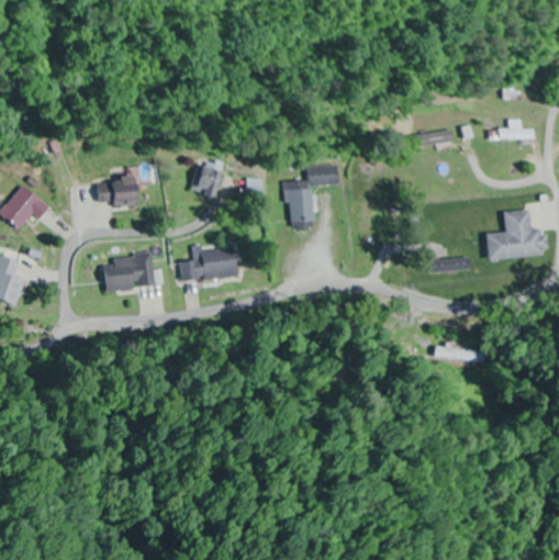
[(499,140),(534,140),(534,129),(522,129),(522,119),(510,119),(510,129),(499,129),(499,140)]
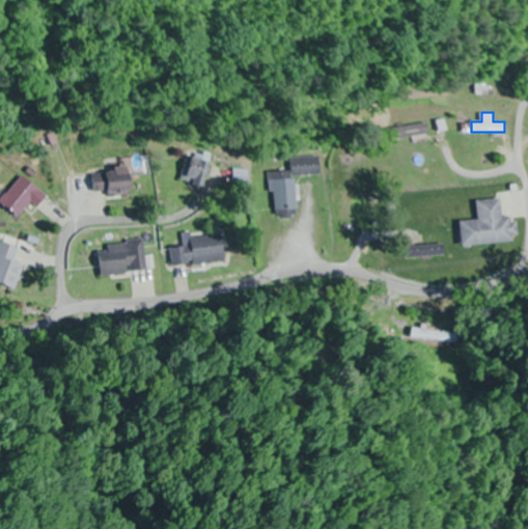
[(428,122),(393,126),(394,138),(431,134),(428,122)]
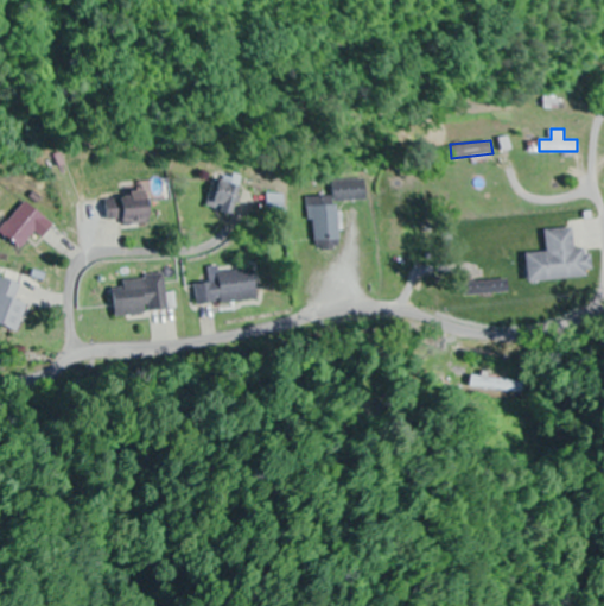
[(234,213),(241,176),(215,171),(209,208),(234,213)]
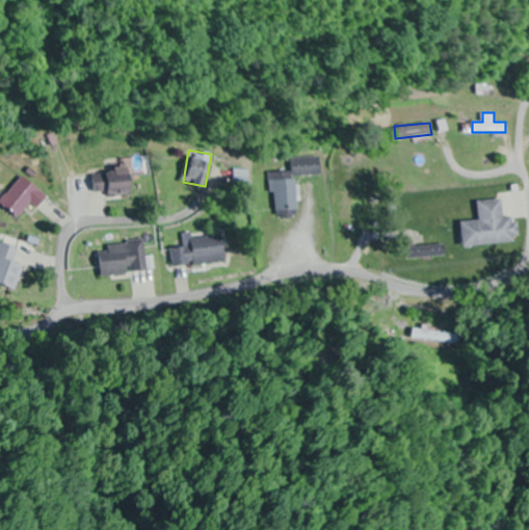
[(268,171),(268,191),(274,191),(274,215),(296,215),(295,175),(321,175),(321,156),(291,156),(291,170),(268,171)]
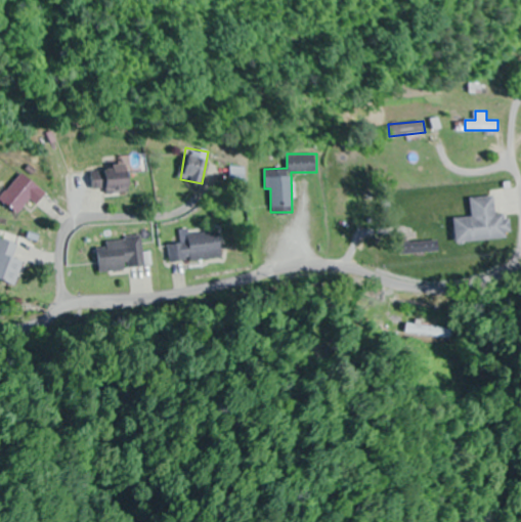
[(131,189),(130,166),(91,167),(92,191),(131,189)]
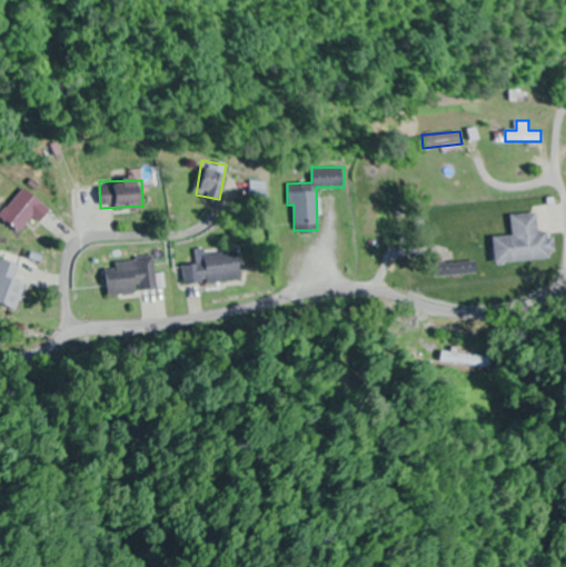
[(50,211),(27,187),(0,214),(19,232),(35,218),(39,222),(50,211)]
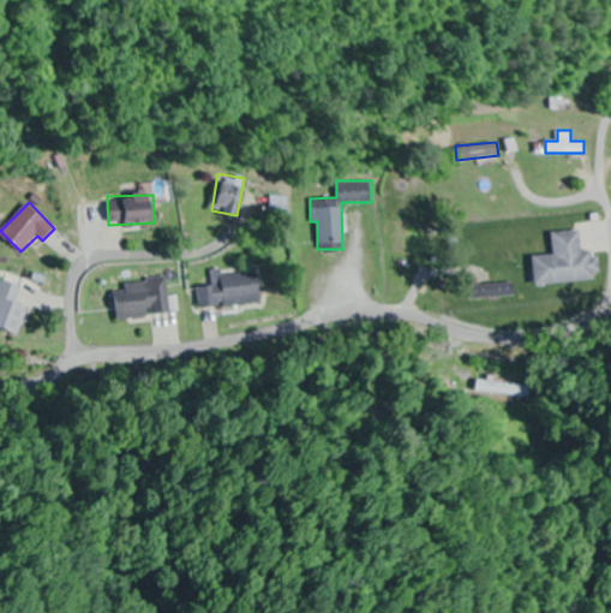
[(533,284),(593,279),(591,251),(580,251),(577,230),(550,232),(552,254),(531,256),(533,284)]
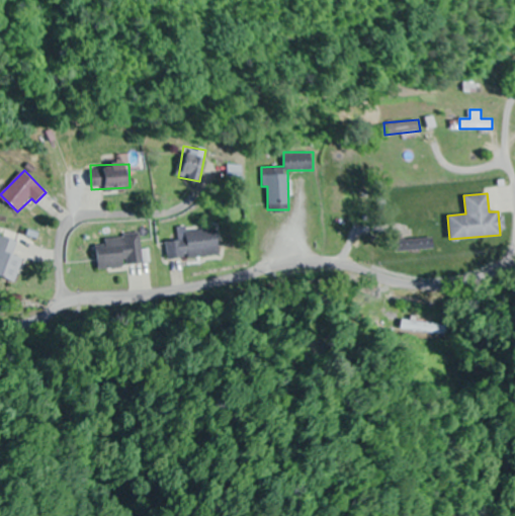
[(183,231),(183,239),(165,241),(166,259),(218,255),(216,229),(183,231)]
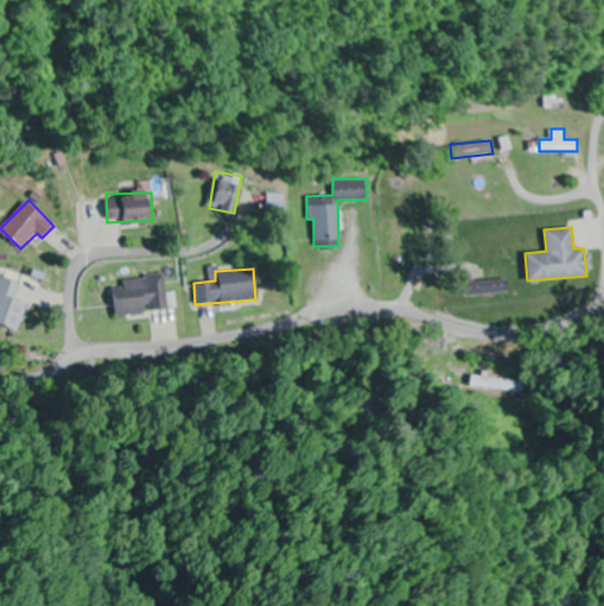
[(0,323),(17,330),(26,302),(16,298),(20,283),(0,275),(0,323)]
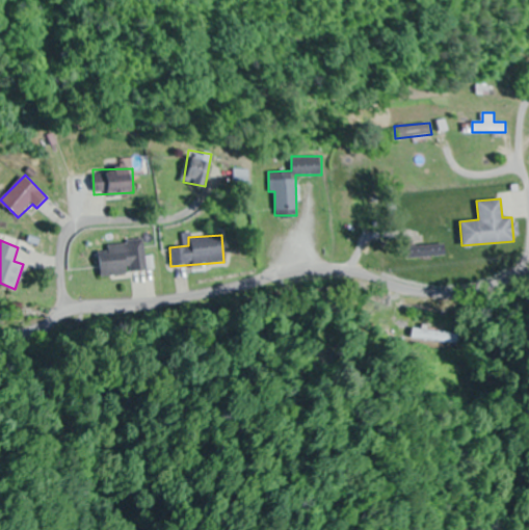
[(100,275),(146,270),(142,241),(98,245),(100,275)]
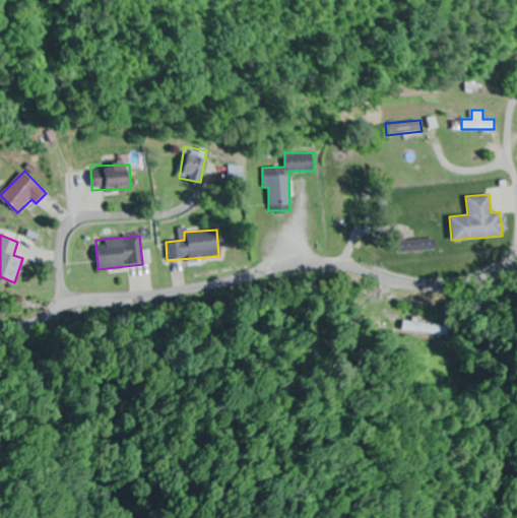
[(433,250),(433,240),(401,240),(401,250),(433,250)]
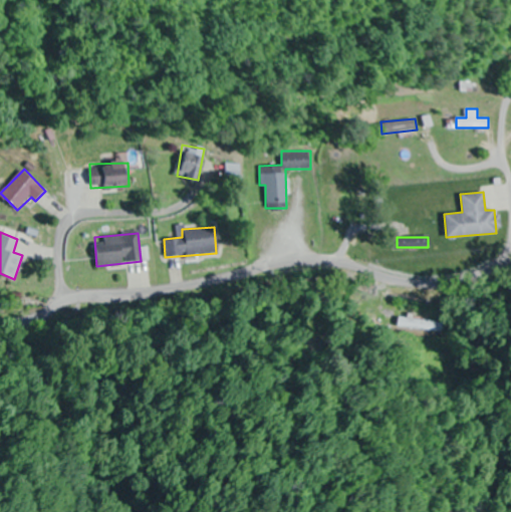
[(432,320),(392,316),(392,326),(431,330),(432,320)]
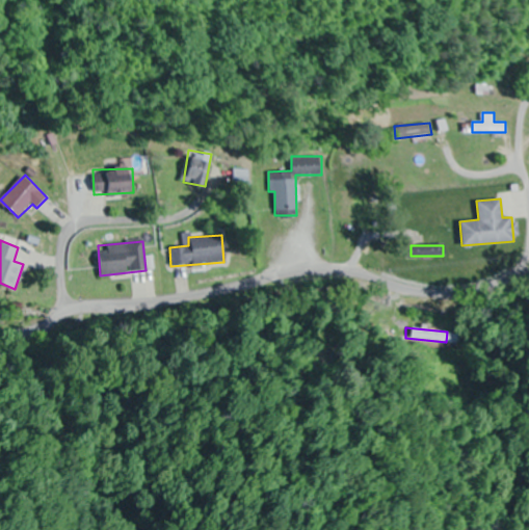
All buildings are outlined.
